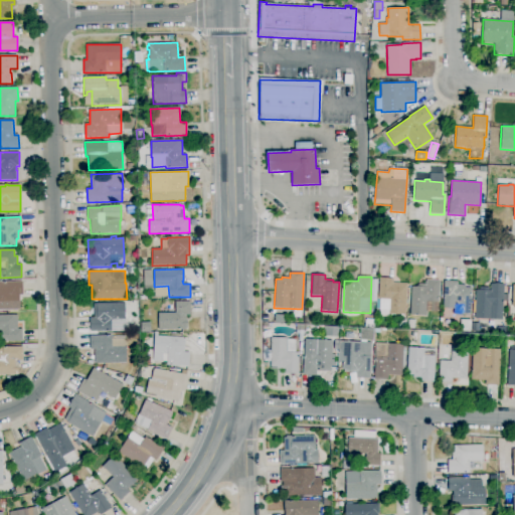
[(389,317),(379,317),(380,299),(378,299),(379,278),(393,279),(393,283),(407,284),(405,315),(403,315),(403,316),(398,316),(398,315),(394,314),(394,316),(390,316),(390,314),(389,314),(389,317)]
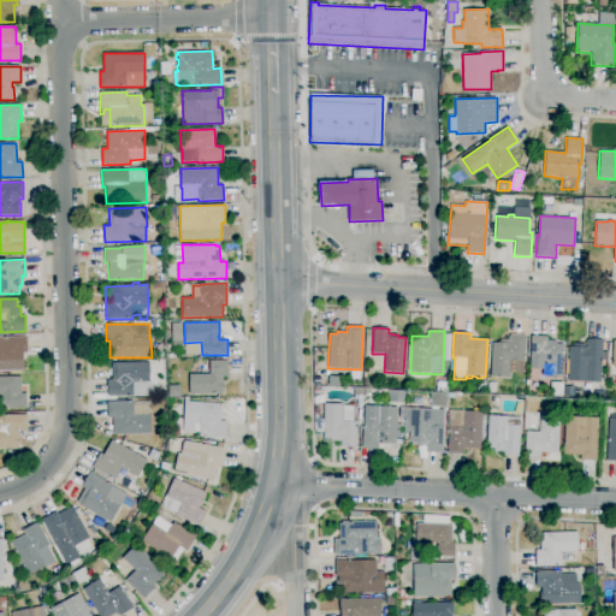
[(510,378),(490,377),(492,343),(498,343),(498,342),(499,342),(499,341),(509,341),(509,335),(525,336),(523,361),(510,361),(510,378)]
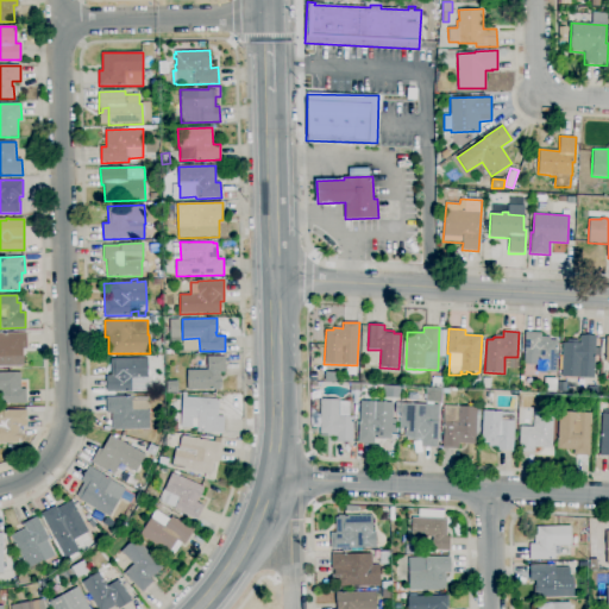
[(556,372),(535,372),(537,365),(523,364),(525,332),(541,333),(541,337),(550,338),(550,340),(557,340),(556,372)]
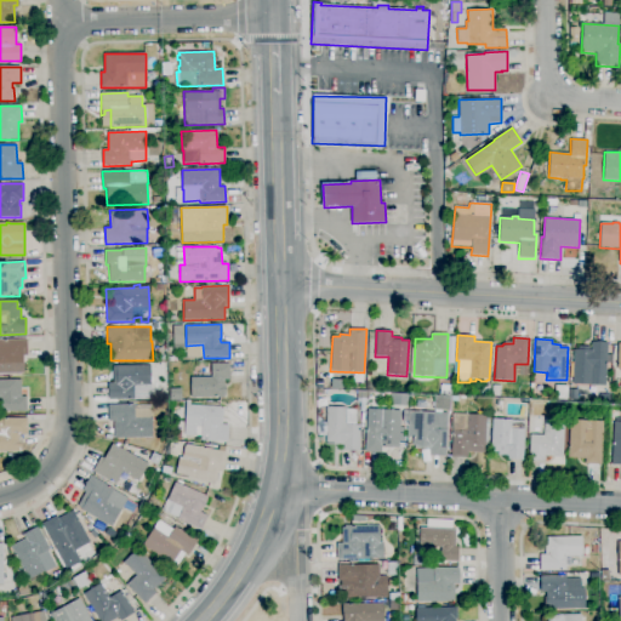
[(0,374),(0,340),(27,340),(28,355),(24,355),(24,374),(0,374)]
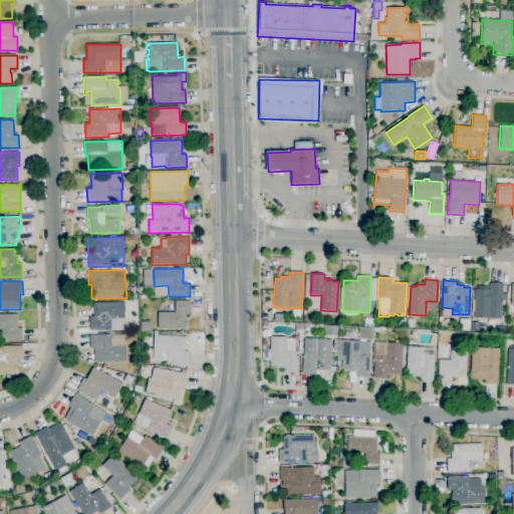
[(474,318),(475,289),(479,289),(479,286),(488,286),(488,289),(489,290),(489,283),(503,283),(501,319),(474,318)]
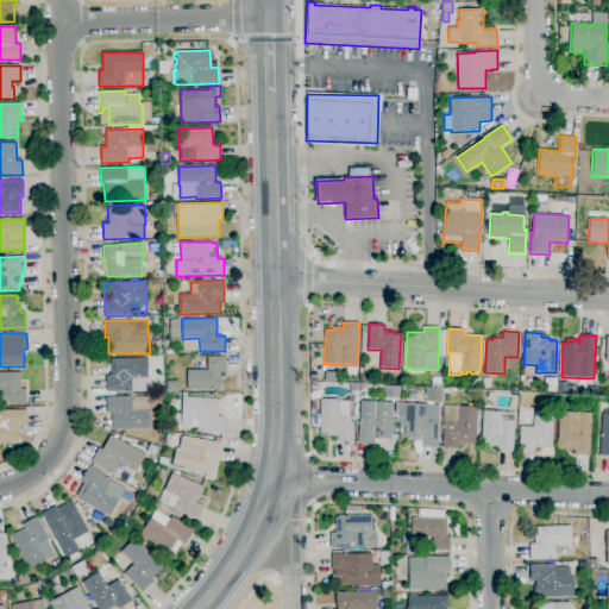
[(188,390),(187,370),(208,370),(207,357),(225,356),(226,372),(220,372),(220,377),(221,377),(221,388),(220,388),(220,390),(214,390),(214,389),(188,390)]
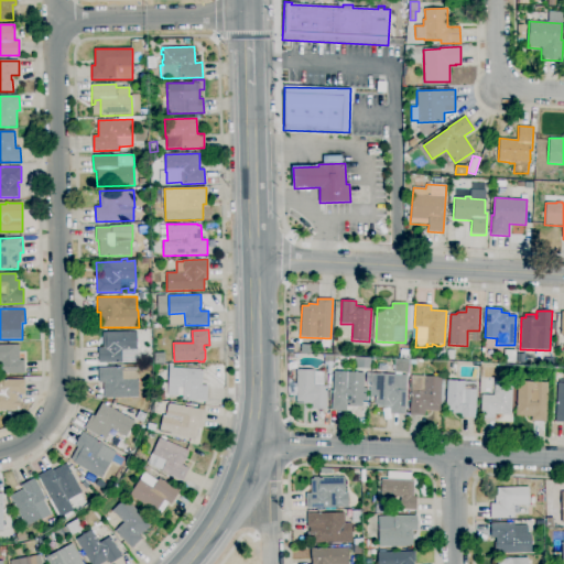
[(99,364),(98,348),(102,348),(102,333),(106,333),(137,332),(138,362),(99,364)]
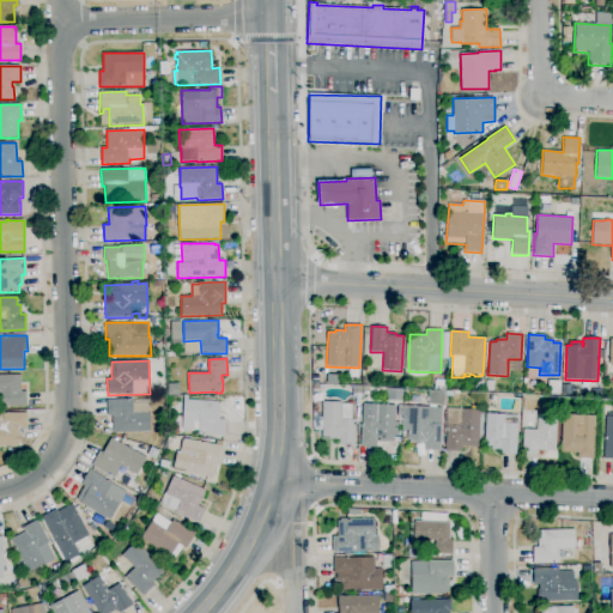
[(1,407),(1,394),(0,394),(0,375),(20,375),(20,392),(26,392),(26,406),(1,407)]
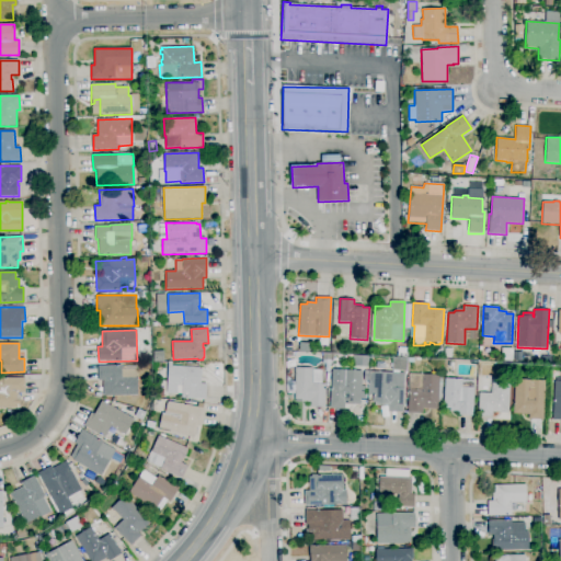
[(310,352),(299,352),(300,343),(311,343),(310,352)]
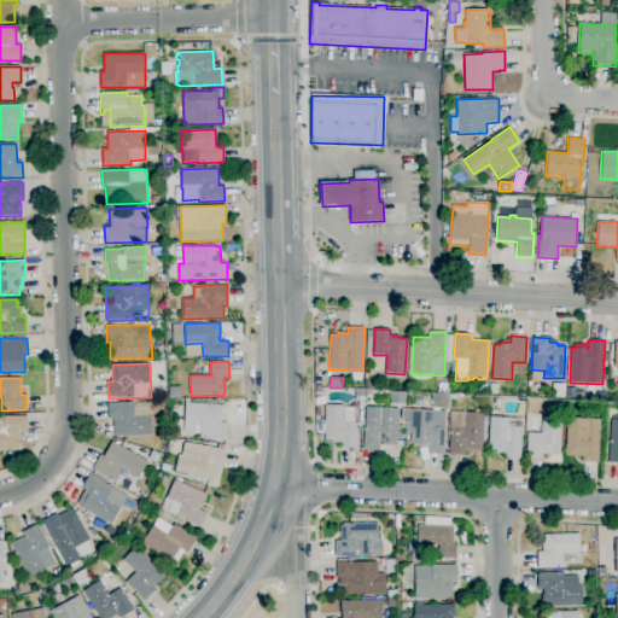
[(487,395),(478,394),(479,382),(488,383),(487,395)]
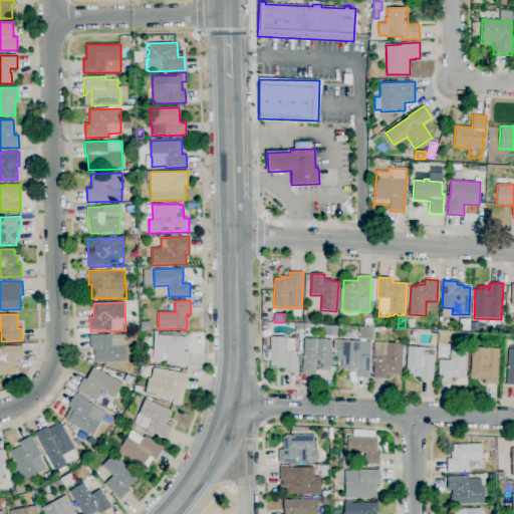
[(449,329),(439,329),(439,323),(441,323),(442,320),(450,320),(449,329)]
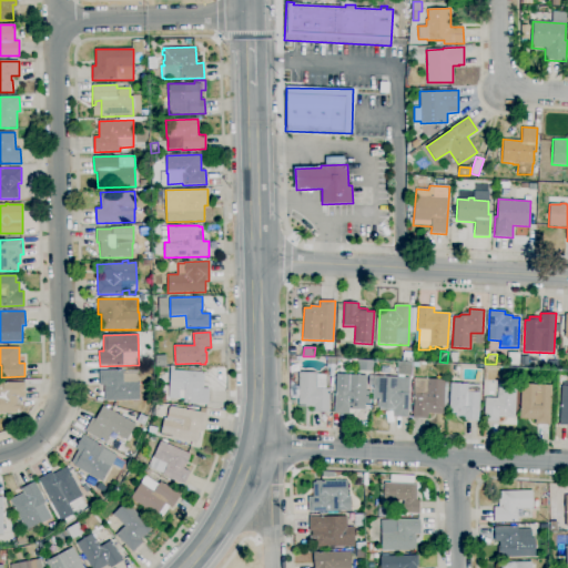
[(155,366),(155,356),(166,355),(166,366),(155,366)]
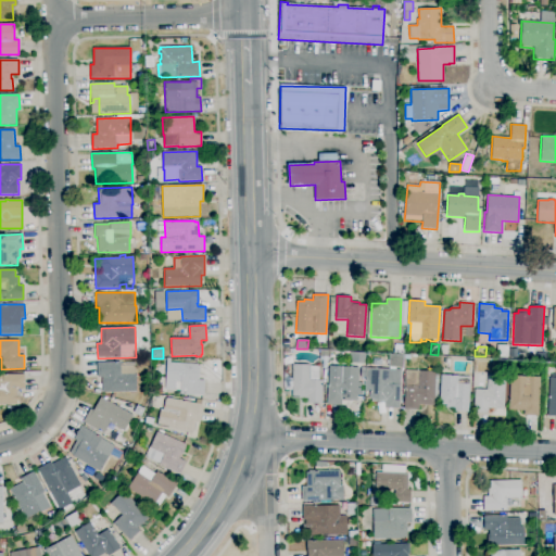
[(404,366),(394,365),(394,355),(404,356),(404,366)]
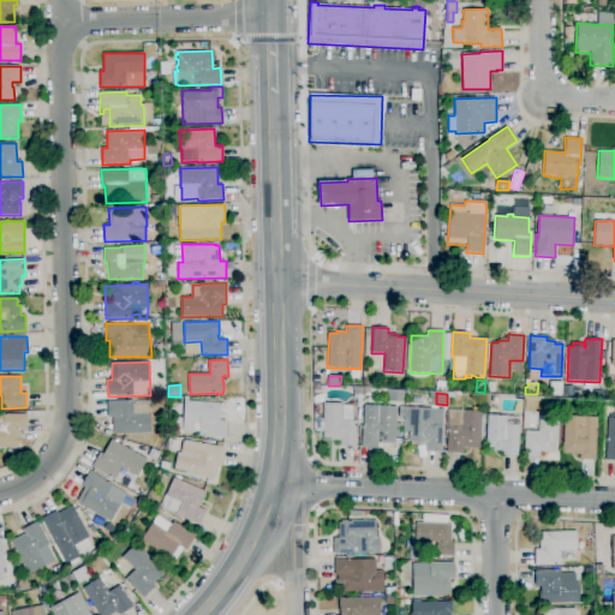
[(225,437),(199,436),(199,433),(183,431),(184,396),(189,396),(189,401),(219,404),(219,421),(226,421),(225,437)]
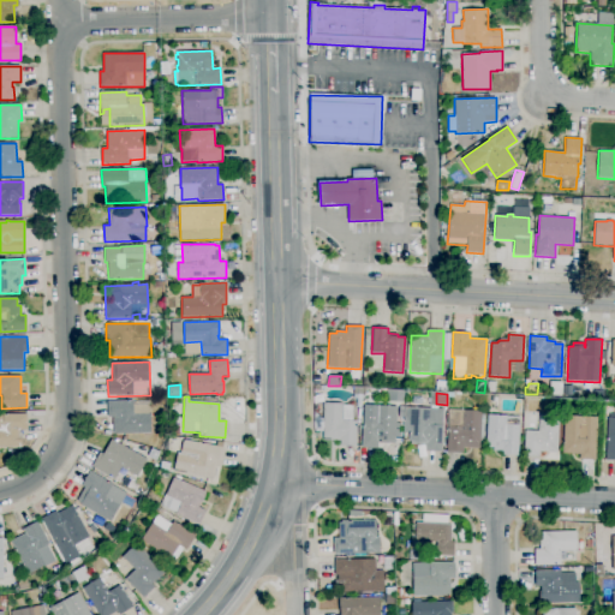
[(113,435),(113,418),(107,418),(107,401),(133,401),(149,401),(149,415),(150,413),(151,434),(113,435)]
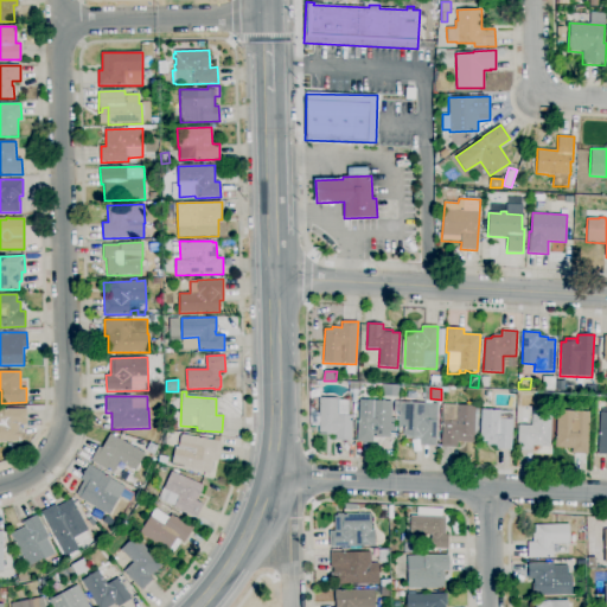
[(351,441),(334,441),(334,439),(336,439),(336,436),(319,435),(319,397),(339,398),(339,415),(352,416),(351,441)]
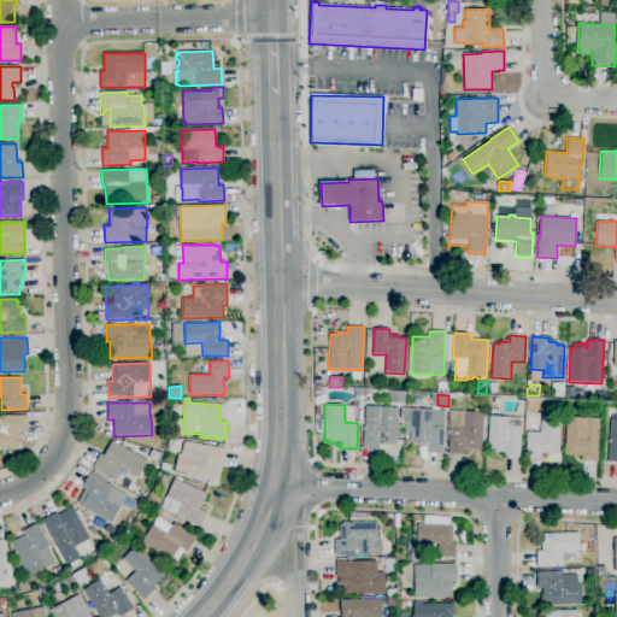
[(378,451),(362,450),(365,406),(399,409),(395,446),(380,445),(378,451)]
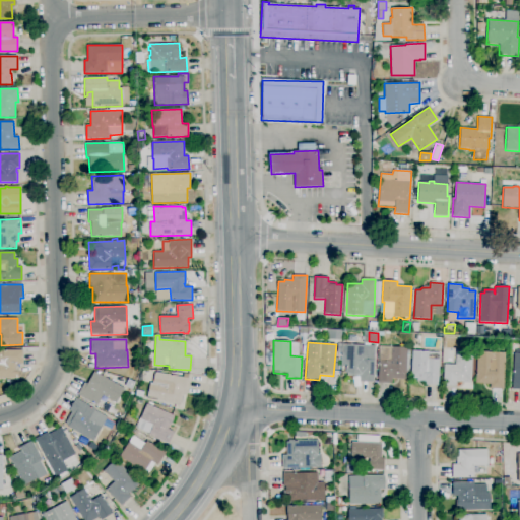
[(373,382),(360,382),(360,377),(347,376),(347,373),(345,373),(347,344),(375,346),(373,382)]
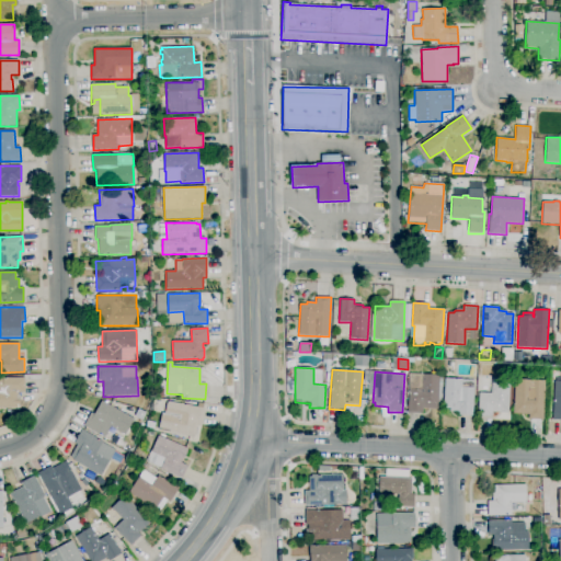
[(423,413),(408,413),(409,374),(439,375),(439,378),(442,378),(441,405),(438,405),(438,409),(423,409),(423,413)]
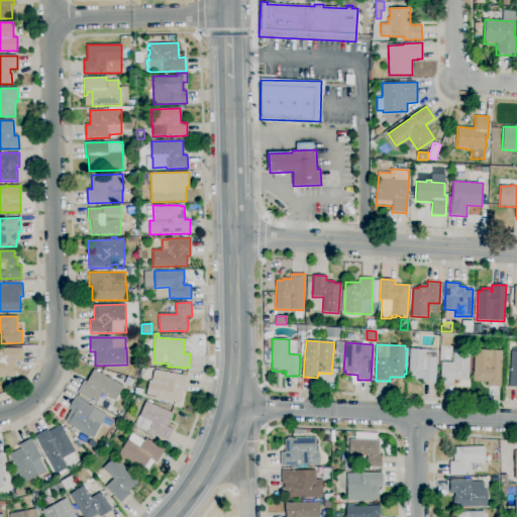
[(0,348),(23,348),(23,362),(16,362),(16,365),(17,365),(17,376),(0,376),(0,348)]
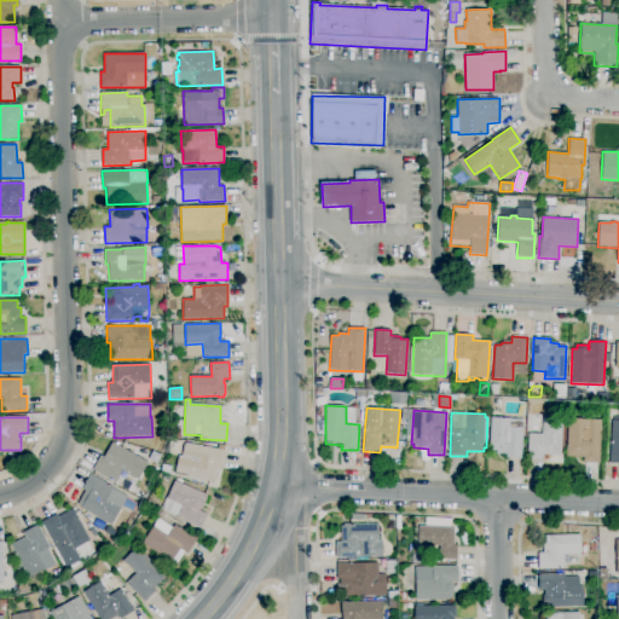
[(521,460),(505,458),(505,455),(497,455),(497,451),(489,450),(490,417),(509,418),(509,420),(522,420),(522,428),(524,428),(521,460)]
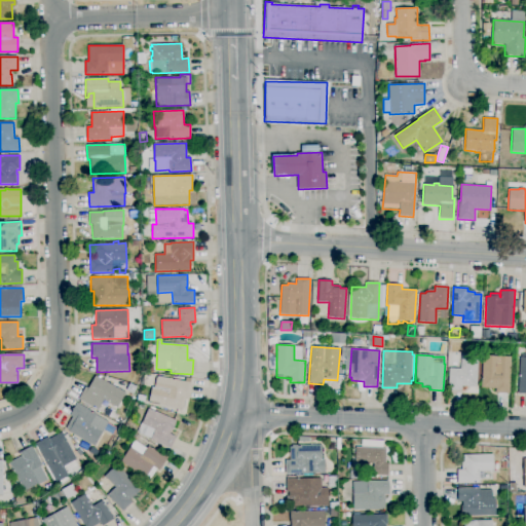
[(461,391),(448,390),(449,368),(460,369),(461,354),(478,355),(477,387),(461,386),(461,391)]
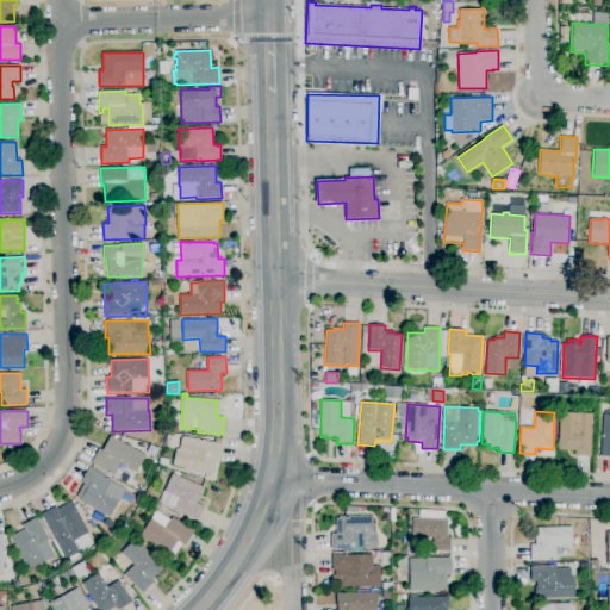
[(591,456),(574,456),(574,450),(558,450),(560,412),(593,414),(591,456)]
